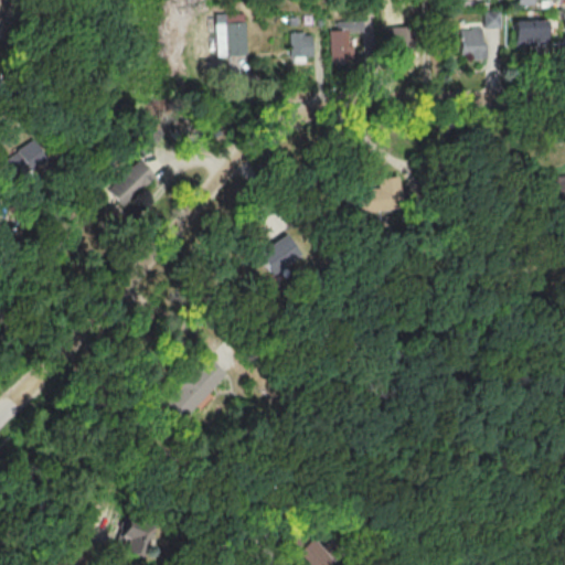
[(481,11),(499,10),(499,27),(481,28),(481,11)]
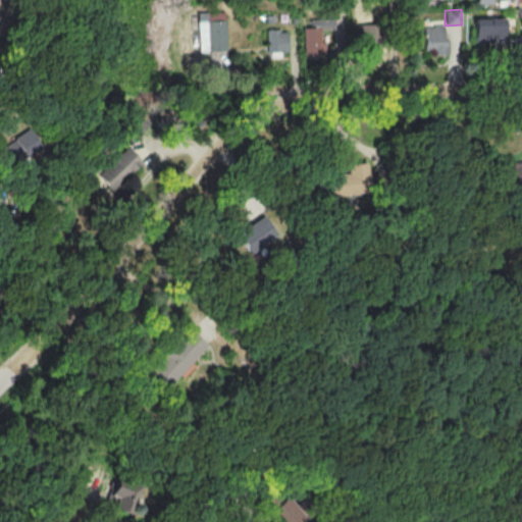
[(200,12),(227,11),(228,51),(201,52),(200,12)]
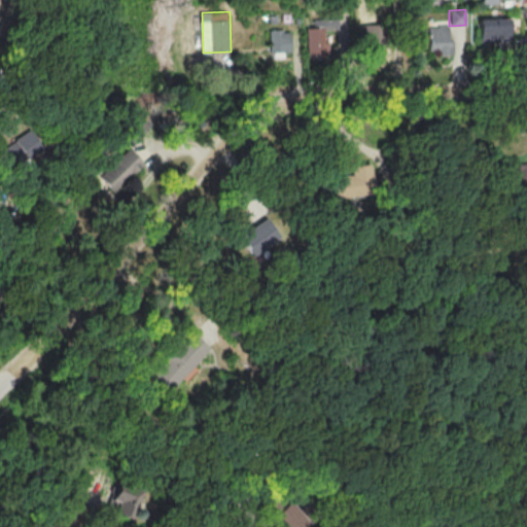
[(478,19),(508,19),(510,41),(479,42),(478,19)]
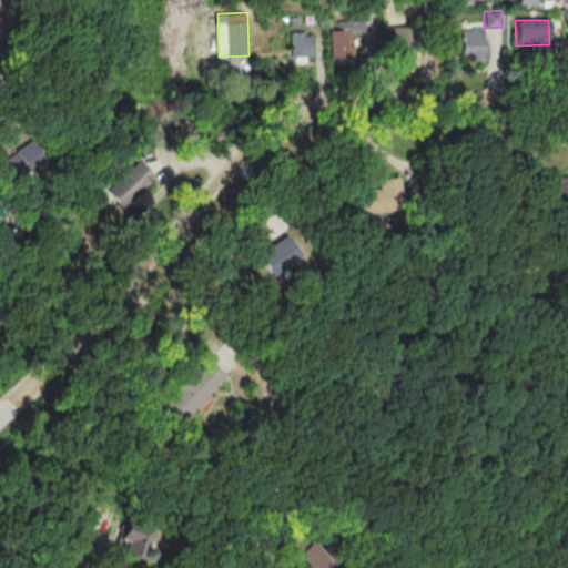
[(388,27),(407,27),(408,49),(388,49),(388,27)]
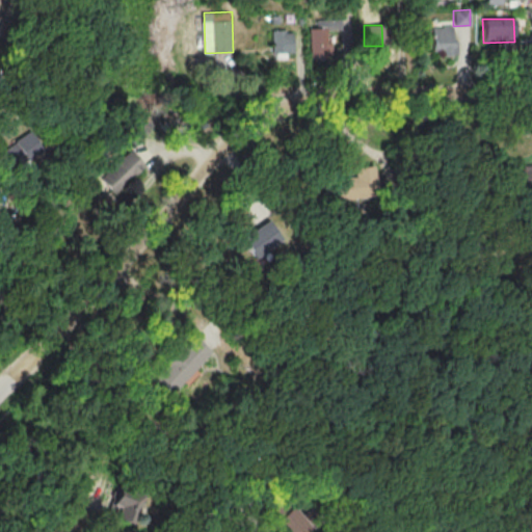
[(431,27),(442,26),(442,25),(452,25),(453,41),(458,41),(459,55),(432,56),(431,27)]
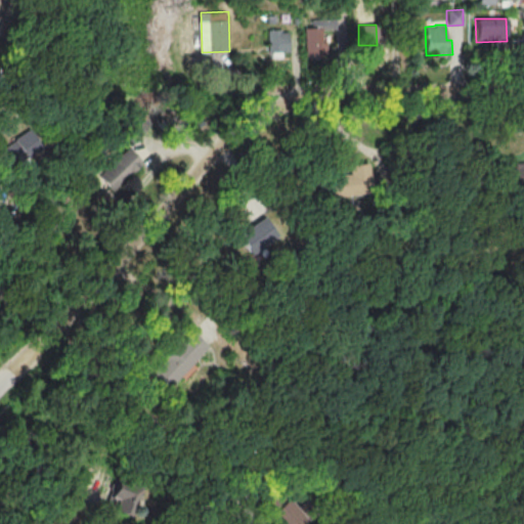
[(304,28),(321,27),(322,56),(305,57),(304,28)]
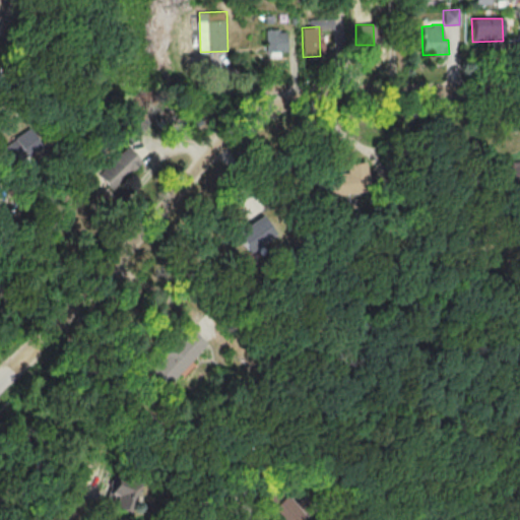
[(266,29),(279,28),(280,30),(286,30),(287,51),(279,51),(279,56),(267,57),(266,29)]
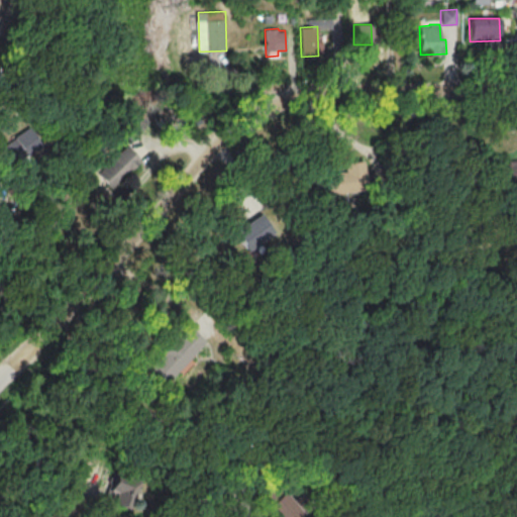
[(0,144),(28,126),(40,145),(25,154),(29,161),(12,172),(0,153),(0,144)]
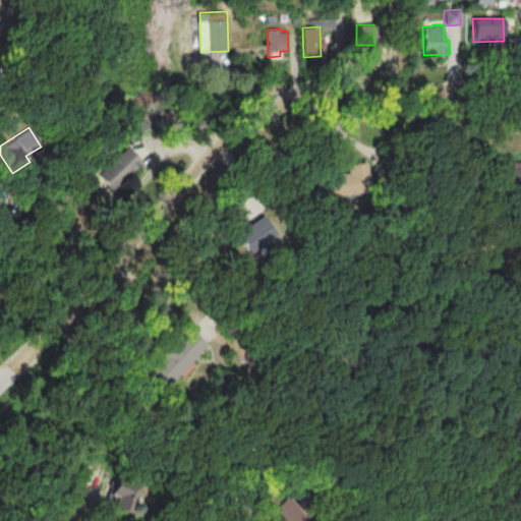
[(97,173),(127,146),(142,162),(112,189),(97,173)]
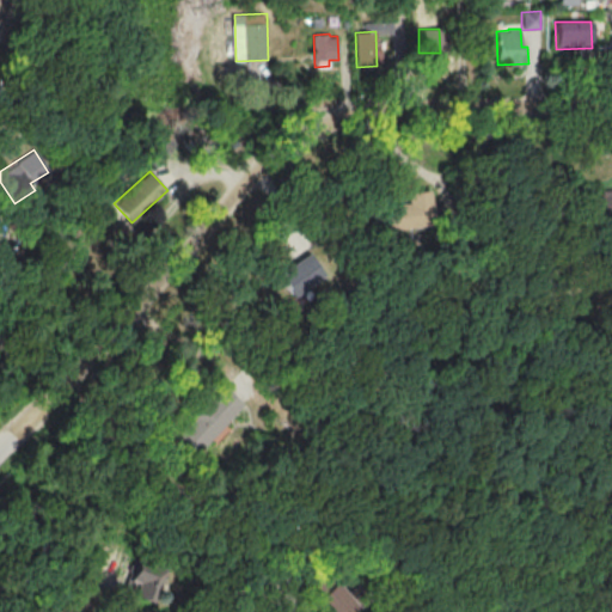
[(600,189),(611,188),(611,219),(592,220),(589,194),(600,194),(600,189)]
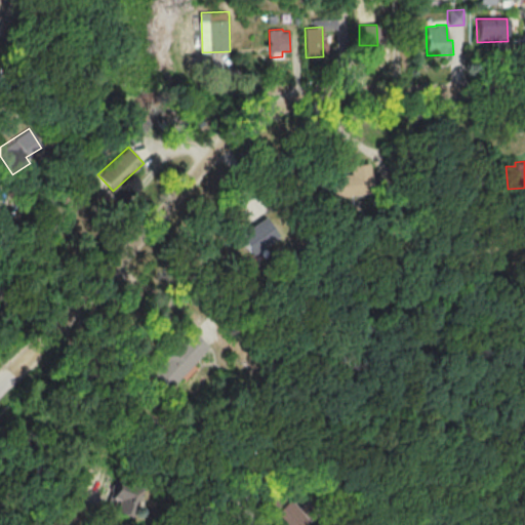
[(329,174),(350,172),(349,165),(370,162),(374,191),(332,197),(329,174)]
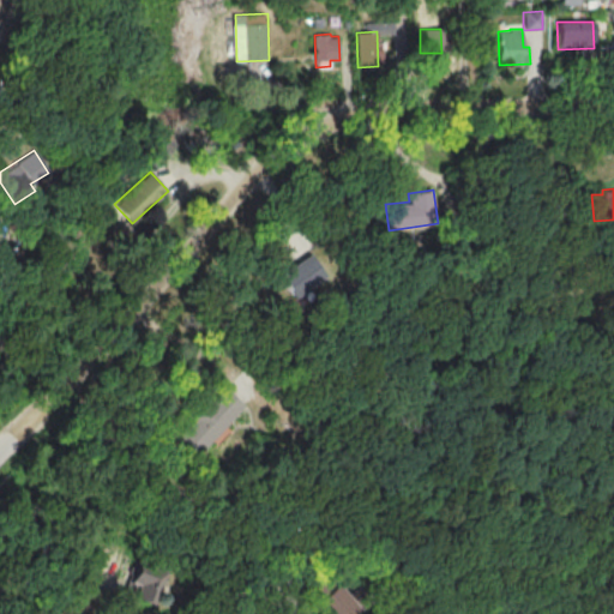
[(309,253),(325,277),(293,299),(277,275),(309,253)]
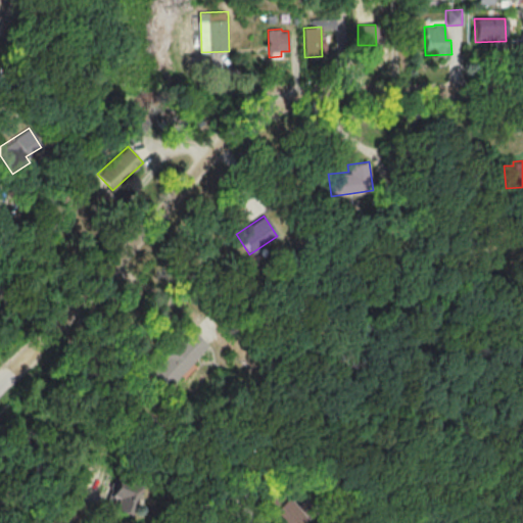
[(190,328),(206,345),(167,386),(149,369),(190,328)]
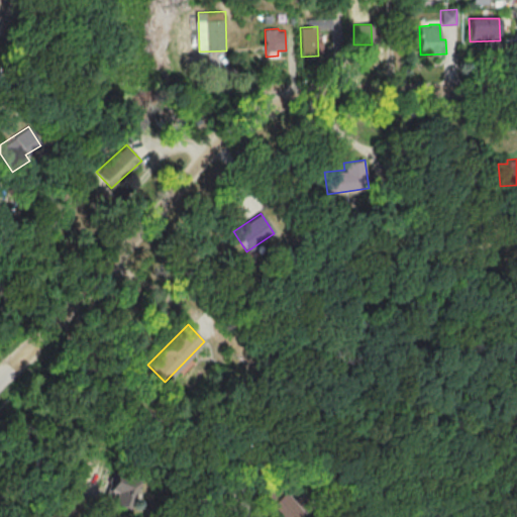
[(110,490),(115,474),(140,483),(131,509),(114,503),(118,492),(110,490)]
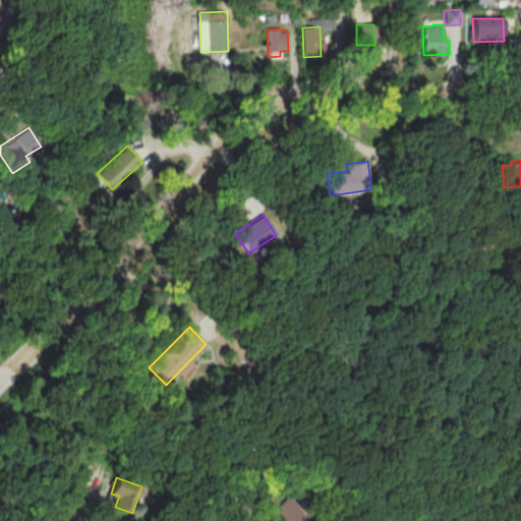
[(275,481),(294,503),(304,495),(314,507),(297,520),(275,520),(254,498),(275,481)]
